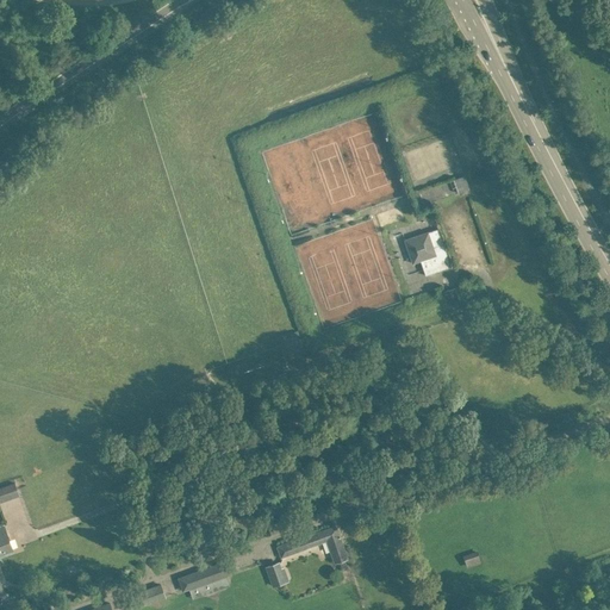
[(464,176),(453,181),(458,193),(468,188),(464,176)]
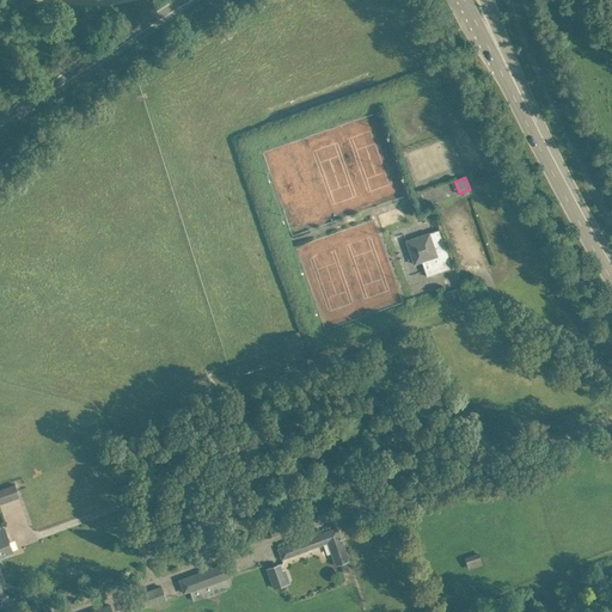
[(440,230),(429,233),(407,240),(414,264),(422,262),(427,276),(453,268),(440,230)]
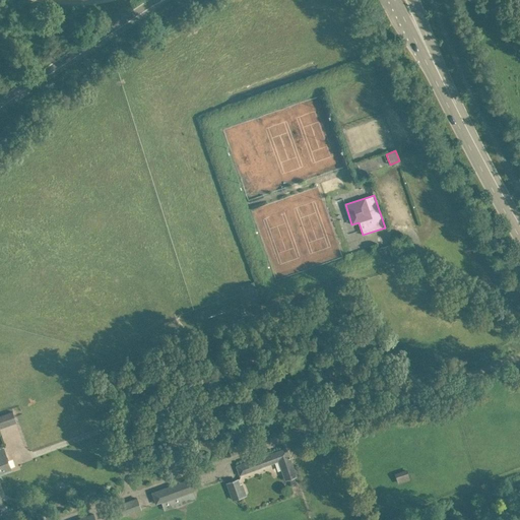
[(387,245),(377,250),(382,260),(392,256),(387,245)]
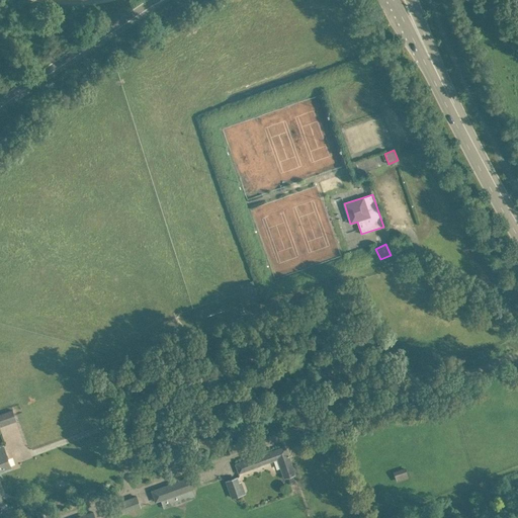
[(130,396),(118,410),(126,417),(138,403),(130,396)]
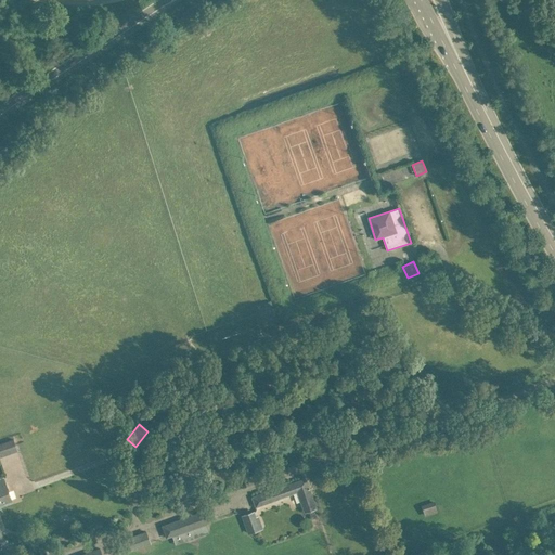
[(0,442),(0,456),(17,451),(14,439),(0,442)]
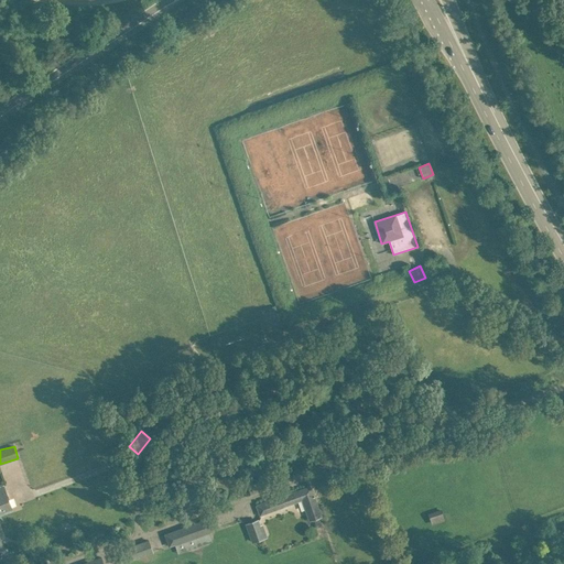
[(281,497),(256,506),(260,516),(284,507),(284,506),(303,499),(311,521),(321,517),(314,497),(315,497),(314,495),(313,496),(310,487),(281,497)]
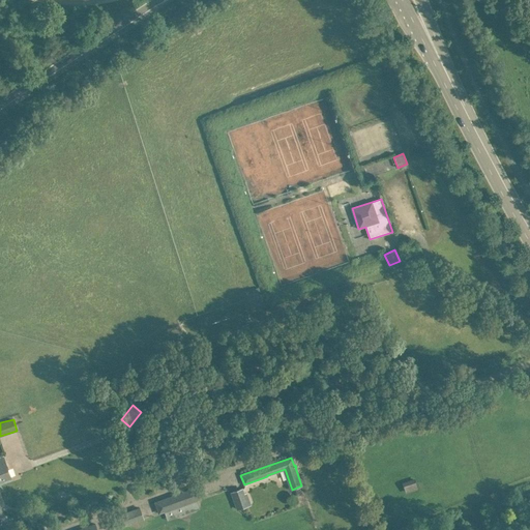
[(0,480),(10,477),(5,462),(0,464),(0,480)]
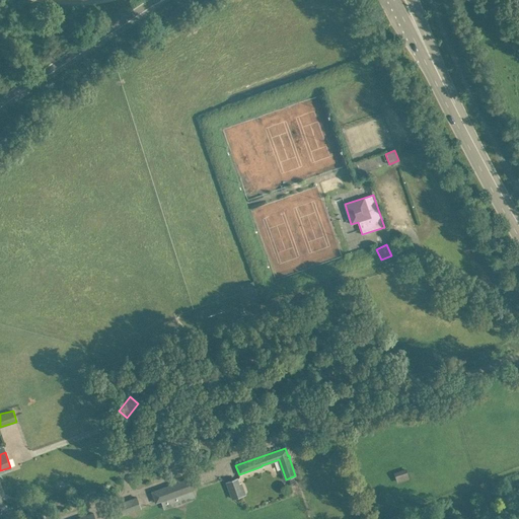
[(397,482),(410,477),(406,469),(394,473),(397,482)]
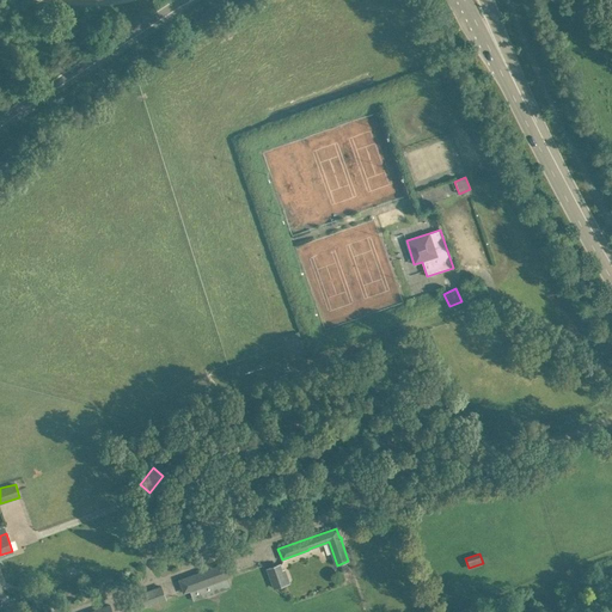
[(228,561),(178,579),(183,593),(234,575),(228,561)]
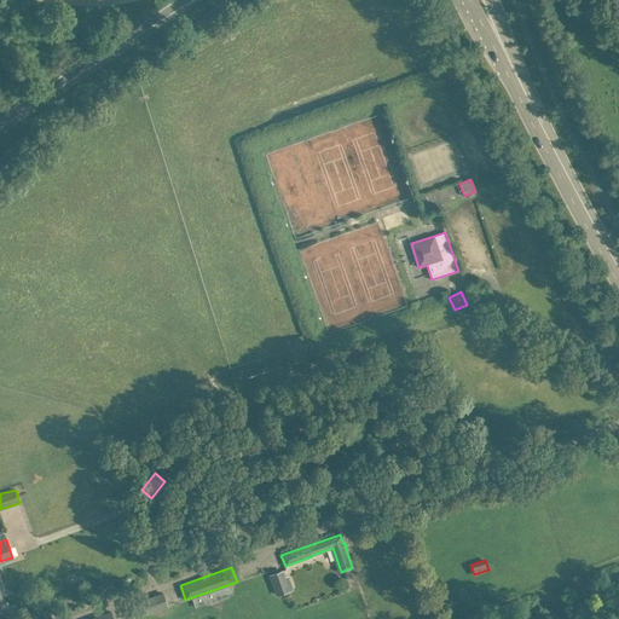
[(283,571),(271,574),(278,595),(289,590),(283,571)]
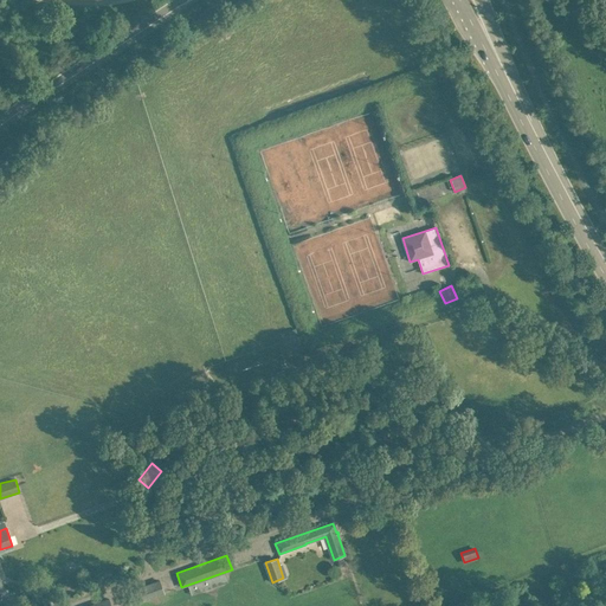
[(165,593),(160,579),(127,591),(131,605),(165,593)]
